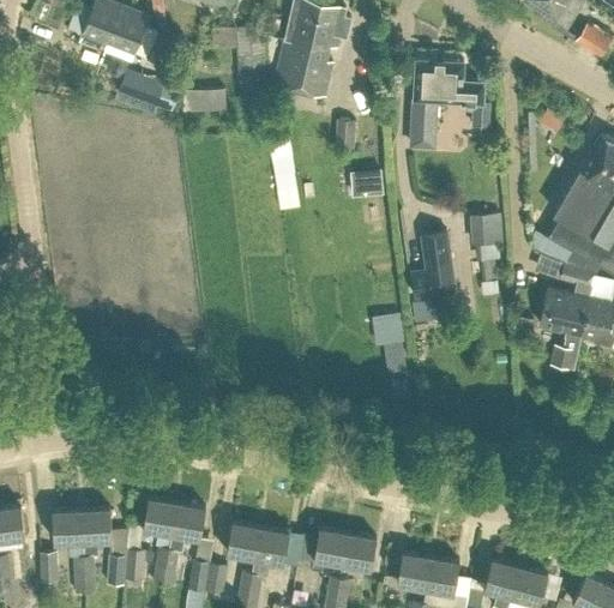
[(78,1),(67,29),(82,35),(78,44),(97,52),(97,50),(101,42),(134,55),(137,48),(145,28),(150,14),(112,0),(95,0),(92,7),(78,1)]
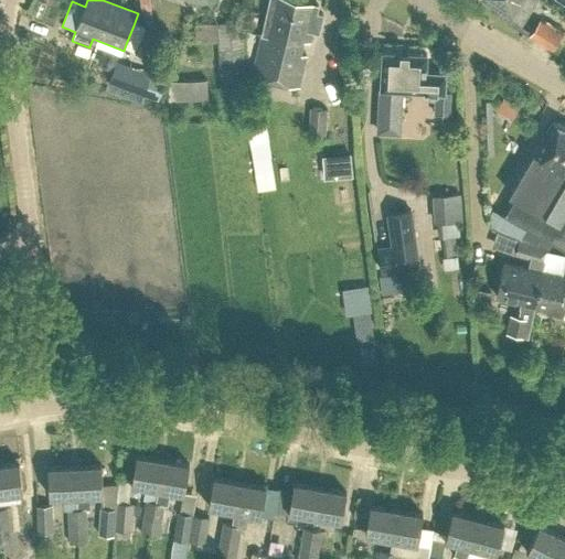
[(180,0),(212,12),(216,0),(180,0)]
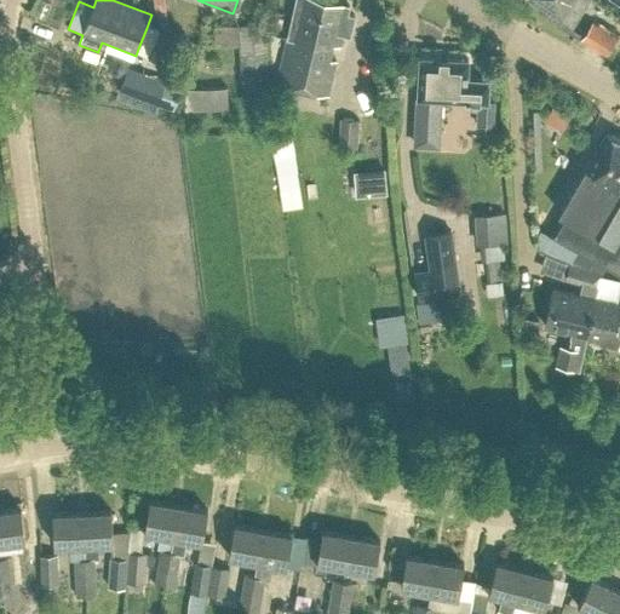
[(349,41),(354,21),(346,18),(348,10),(308,0),(297,0),(276,89),(327,101),(336,66),(328,64),(332,50),(339,51),(342,39),(349,41)]
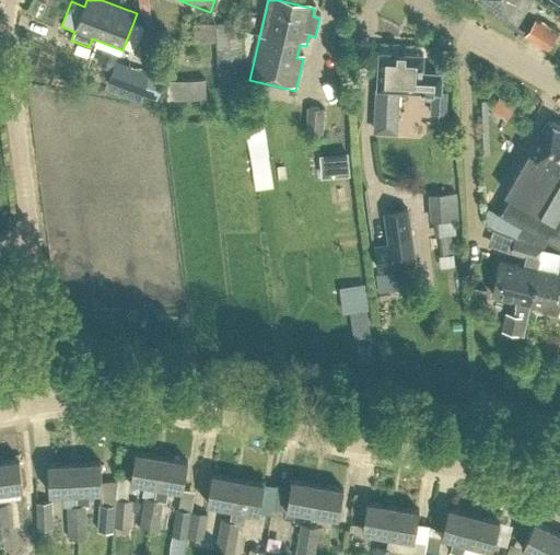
[(475,0),(474,2),(489,11),(487,15),(505,27),(522,0),(475,0)]
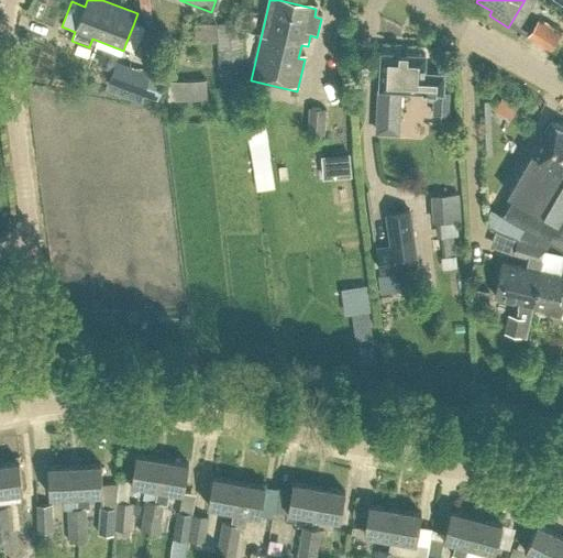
[(196,43),(217,45),(219,74),(220,74),(242,73),(244,73),(242,24),(241,24),(216,25),(216,26),(196,26),(196,43)]
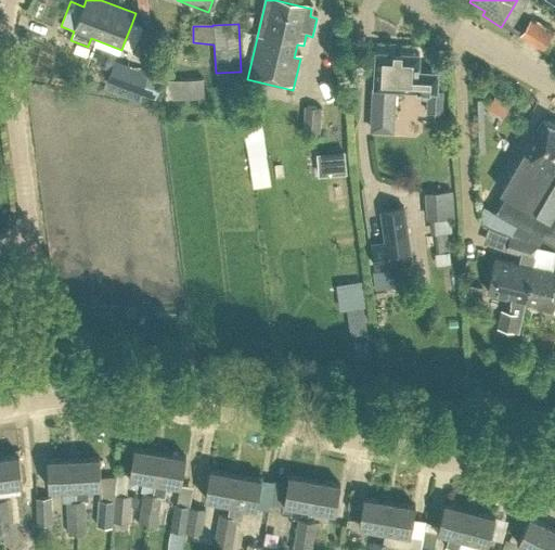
[(543,51),(552,39),(530,24),(521,37),(543,51)]
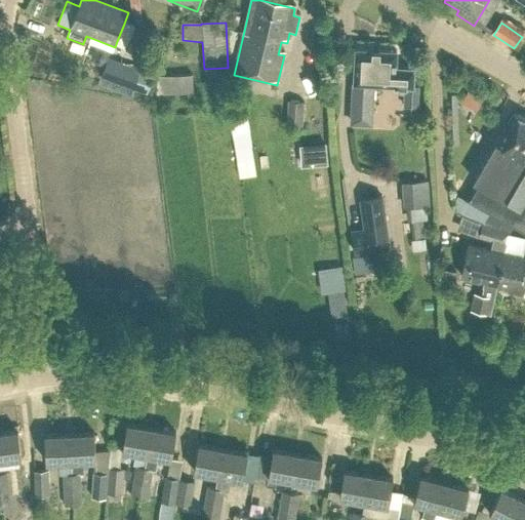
[(354,86),(352,117),(369,118),(371,118),(373,87),(395,88),(398,88),(412,89),(413,71),(396,70),(397,53),(355,51),(354,86)]
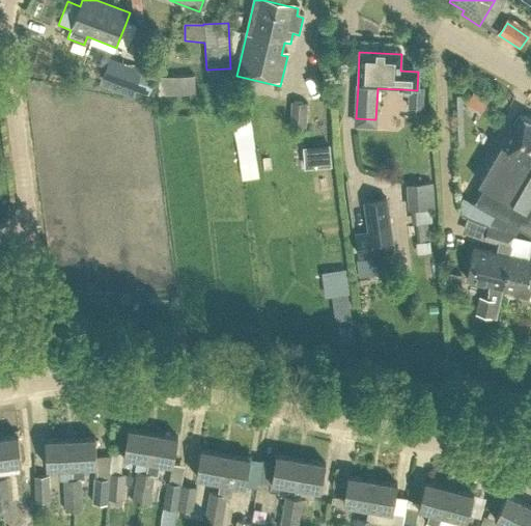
[(142,73),(110,60),(102,80),(134,93),(142,73)]
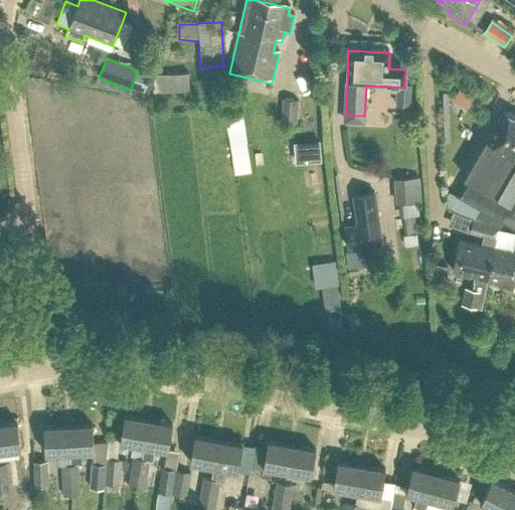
[(244,95),(233,94),(232,103),(243,104),(244,95)]
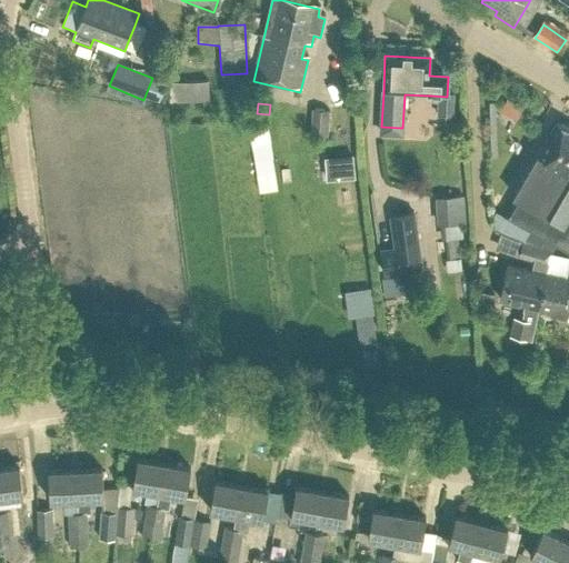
[(312,112),(310,139),(327,140),(328,113),(312,112)]
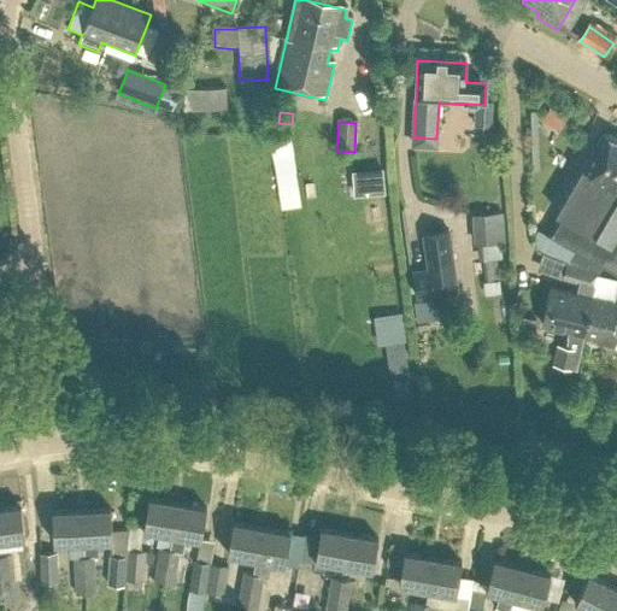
[(616,144),(604,136),(583,171),(616,193),(616,144)]
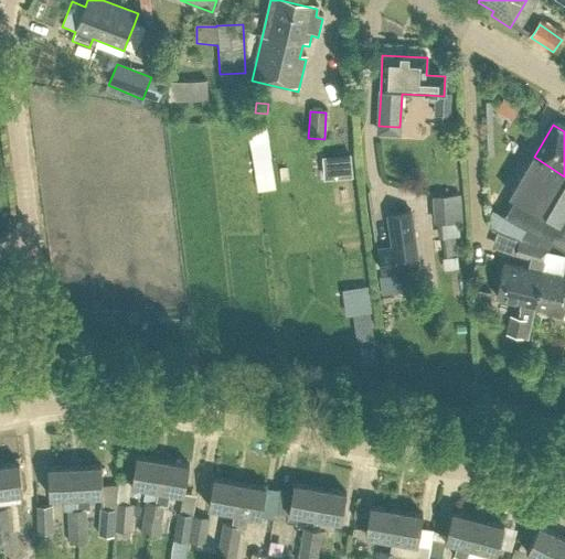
[(323,159),(324,181),(351,179),(350,157),(323,159)]
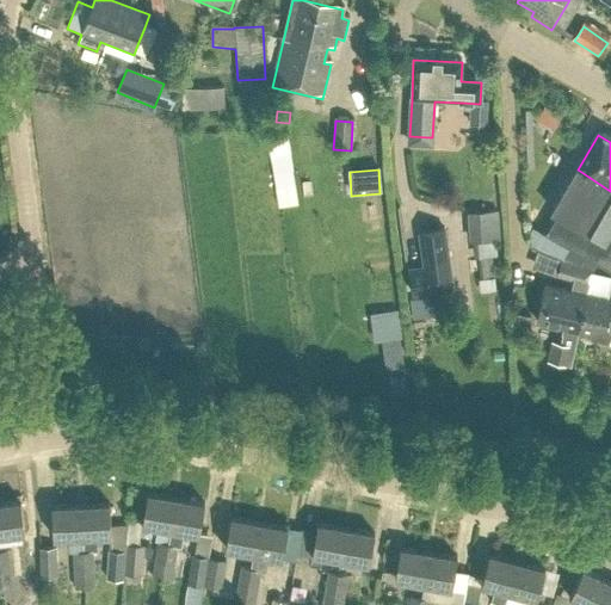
[(555,215),(543,236),(569,252),(562,263),(562,264),(562,265),(591,273),(594,266),(596,267),(610,276),(610,191),(578,170),(553,214),(555,215)]
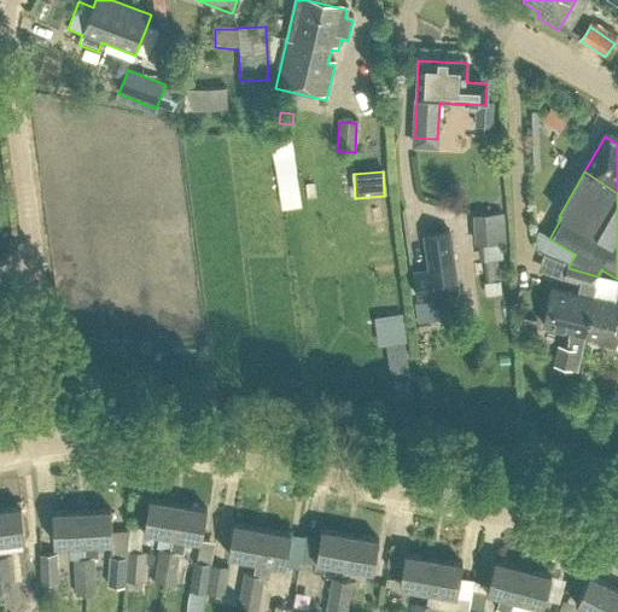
[(505,215),(485,217),(487,246),(506,245),(505,215)]
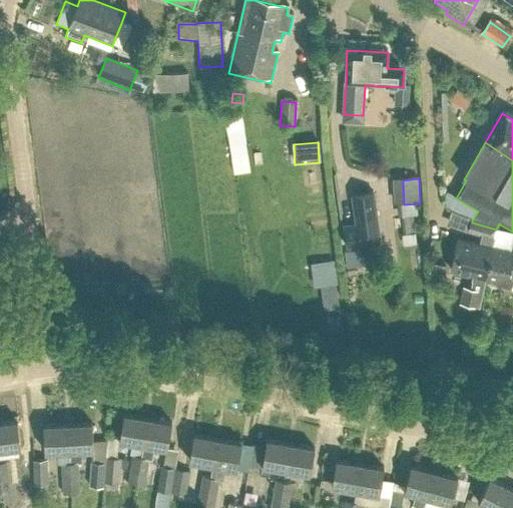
[(352,196),(356,225),(343,227),(346,249),(381,244),(374,193),(352,196)]
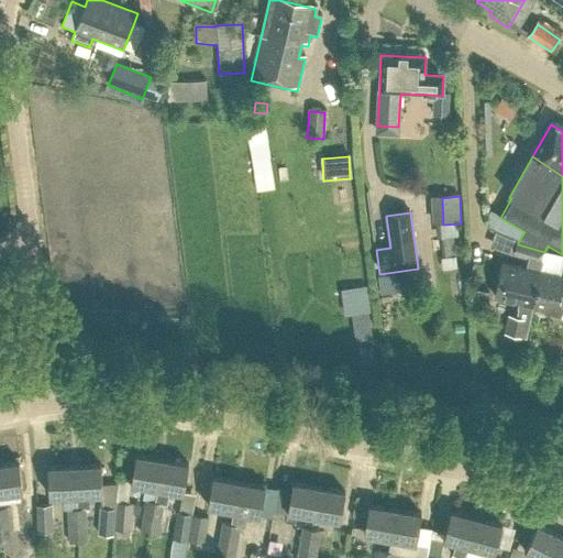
[(446,240),(449,259),(451,258),(457,258),(455,239),(449,240),(446,240)]
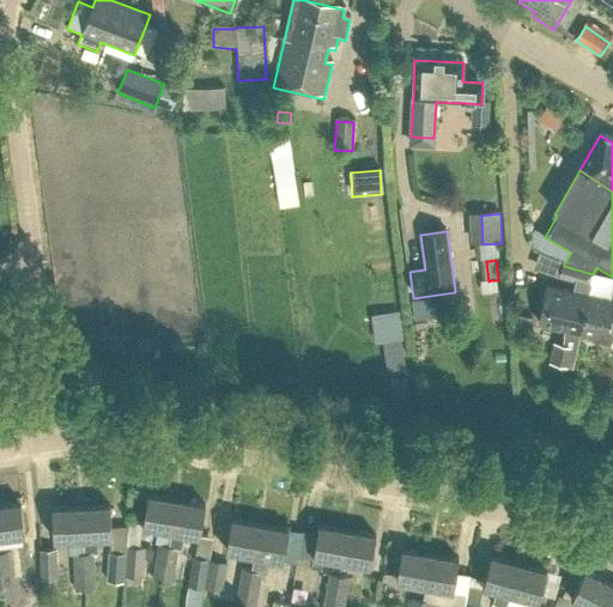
[(546,289),(538,326),(565,332),(564,338),(557,365),(571,369),(578,341),(589,291),(593,274),(564,266),(559,279),(576,284),(572,295),(546,289)]
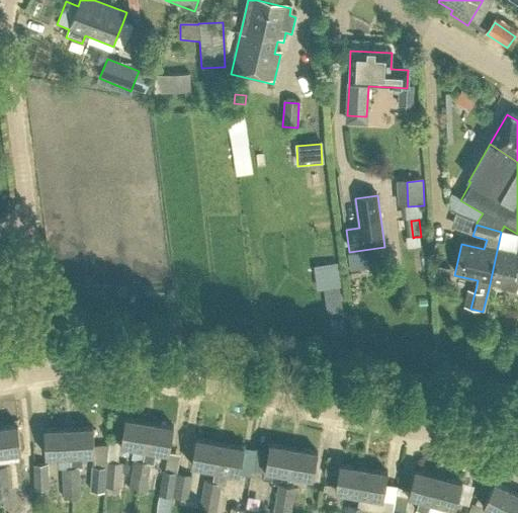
[(498,246),(489,288),(517,294),(517,288),(517,250),(499,246),(498,246)]
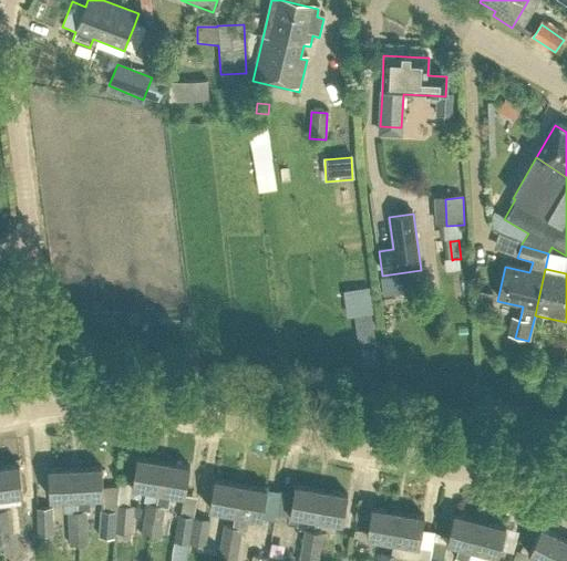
[(513,423),(532,427),(536,409),(517,405),(517,408),(507,406),(504,417),(514,419),(513,423)]
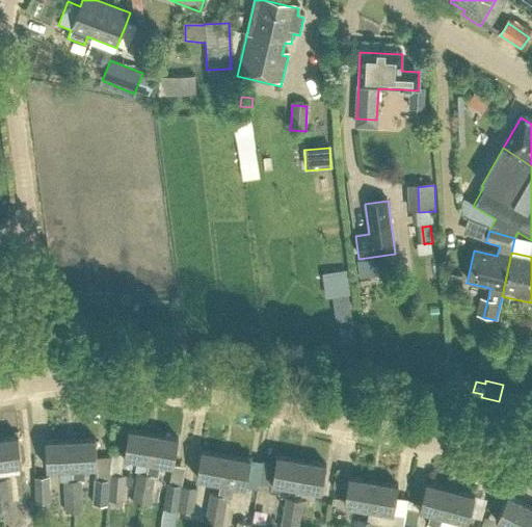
[(528,405),(529,404),(531,400),(531,389),(526,384),(516,394),(528,405)]
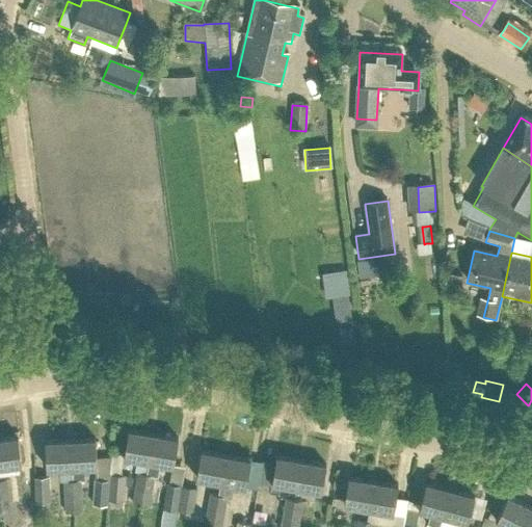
[(130,433),(126,459),(137,462),(137,463),(135,474),(138,475),(133,504),(140,506),(145,476),(148,465),(153,437),(130,433)]
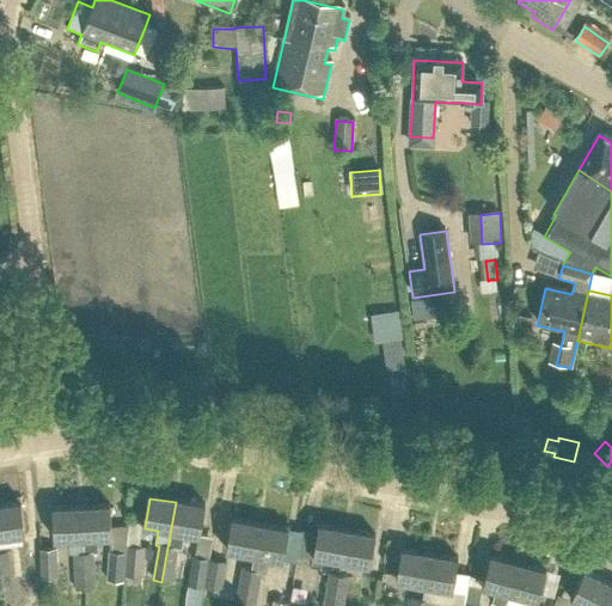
[(167,548),(161,582),(165,582),(171,585),(177,549),(181,550),(183,537),(201,540),(207,508),(178,503),(176,502),(170,534),(167,548)]
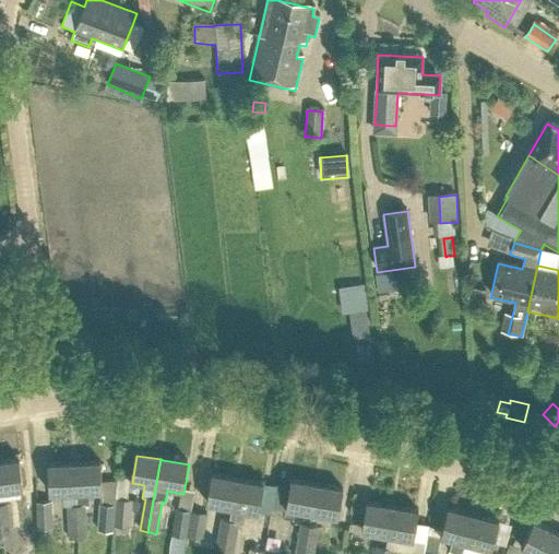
[(20,462),(0,464),(0,494),(24,491),(20,462)]
